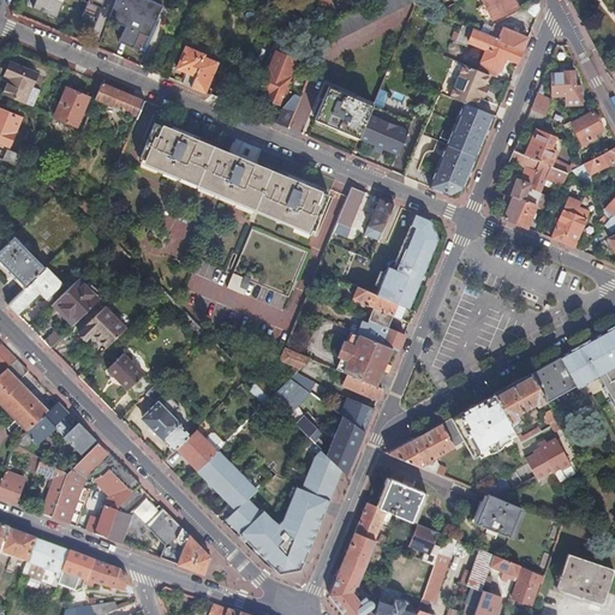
[(35,0),(33,9),(58,19),(64,4),(57,0),(89,0),(84,13),(97,18),(105,0),(35,0)]
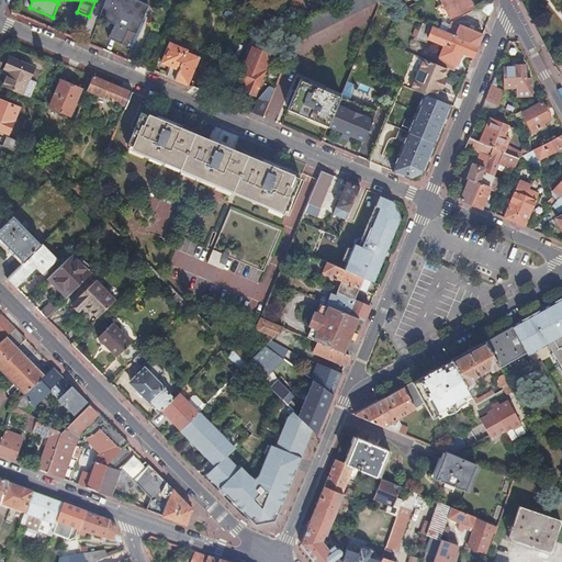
[(136,33),(148,4),(137,0),(105,0),(99,18),(105,21),(114,24),(112,30),(109,38),(122,44),(127,30),(136,33)]
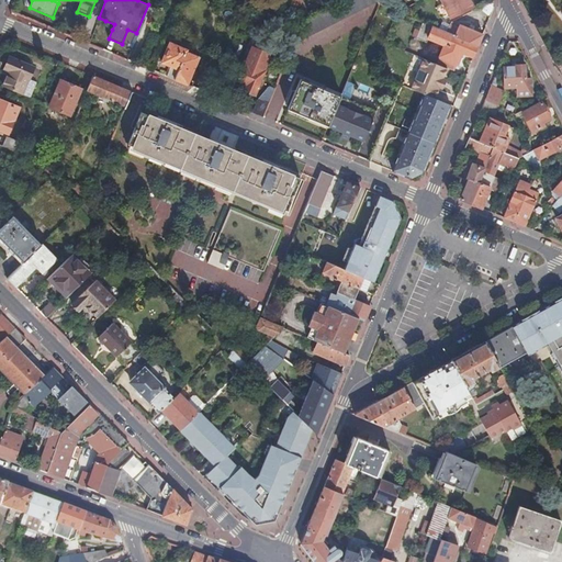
[(291,0),(300,18),(308,13),(302,0),(291,0)]
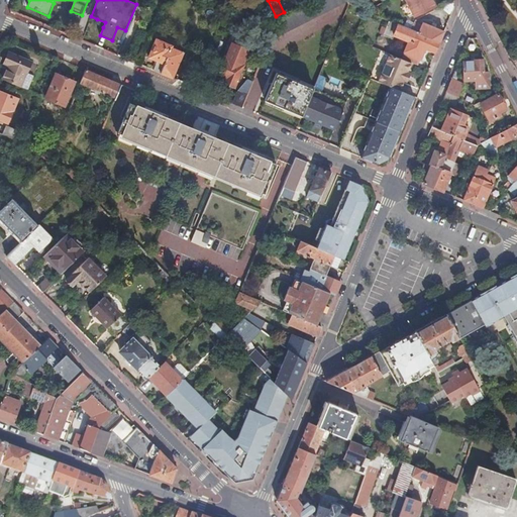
[(320,0),(279,21),(271,40),(283,34),(283,33),(289,31),(288,30),(295,27),(301,24),(301,23),(308,21),(308,20),(314,18),(314,17),(320,15),(320,14),(326,12),(326,11),(332,9),(332,8),(339,5),(339,4),(347,2),(346,0),(320,0)]
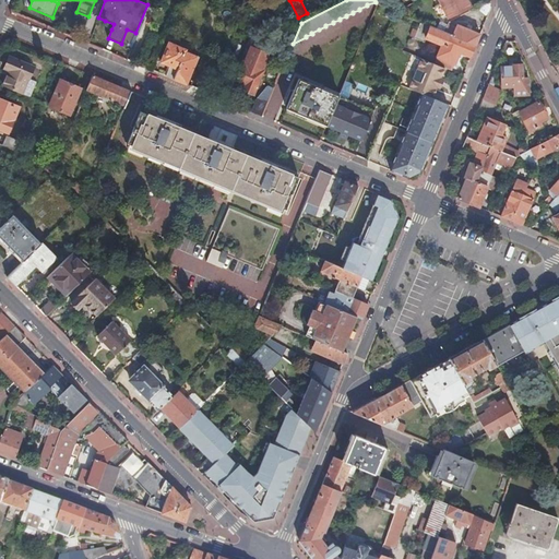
[(450,19),(449,18),(470,7),(466,0),(440,0),(448,15),(445,16),(447,20),(450,19)]
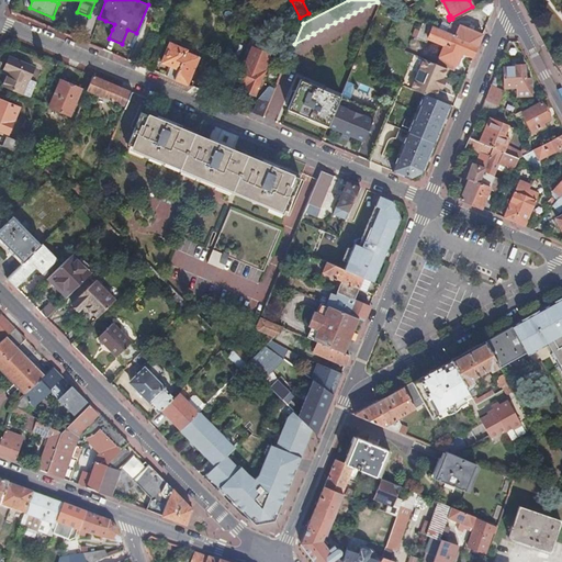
[(452,21),(446,32),(479,45),(483,34),(452,21)]
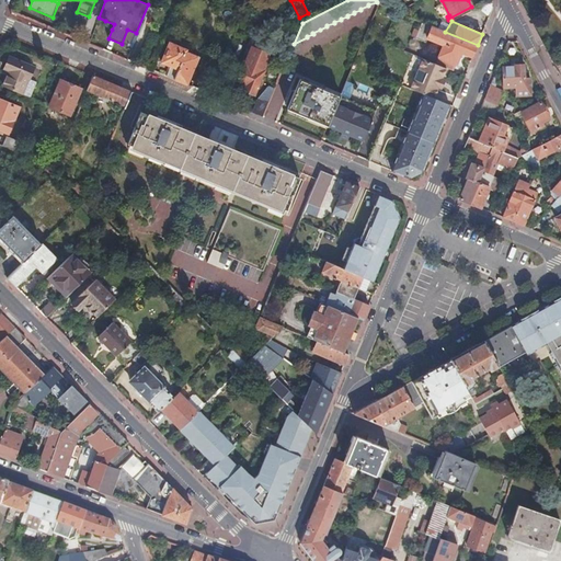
[(445,32),(422,23),(415,38),(426,43),(428,38),(444,45),(439,56),(456,63),(457,63),(461,53),(472,57),(478,45),(445,32)]
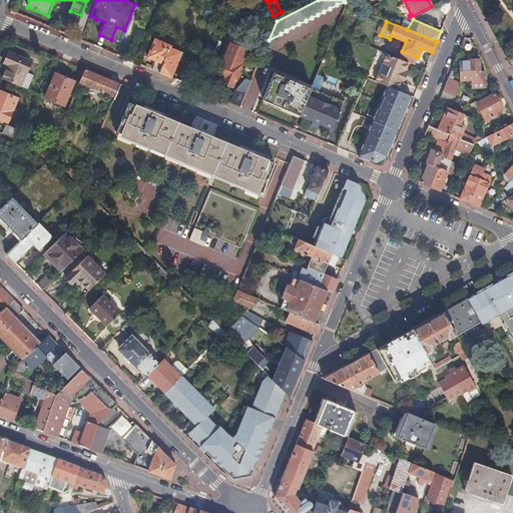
[(116,27),(111,40),(118,43),(124,30),(116,27)]
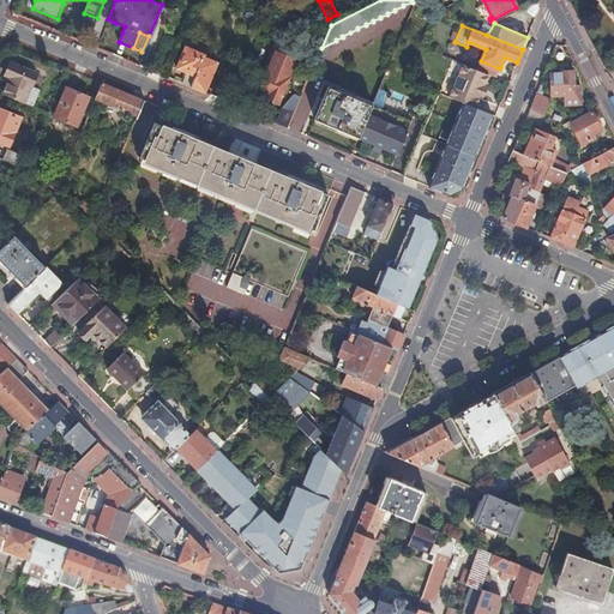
[(204,58),(205,55),(186,47),(176,68),(187,73),(182,84),(192,88),(204,58)]
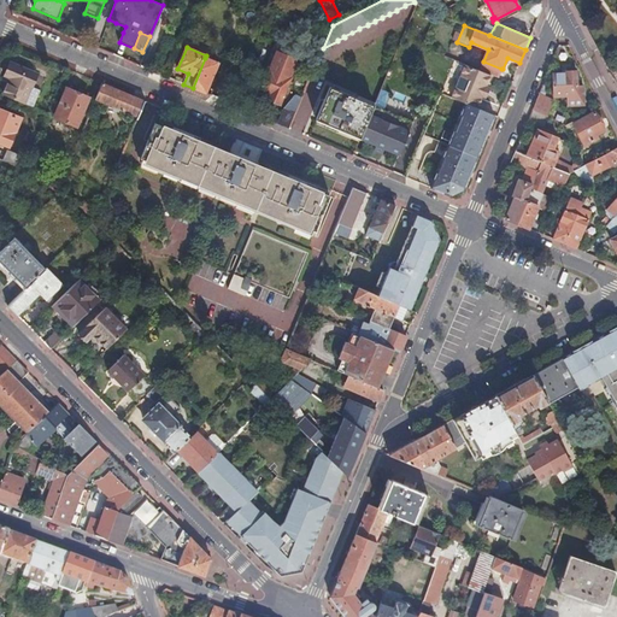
[(285,56),(274,51),(269,62),(272,63),(270,69),(269,69),(259,92),(269,95),(268,98),(280,103),(299,58),(286,52),(285,56)]
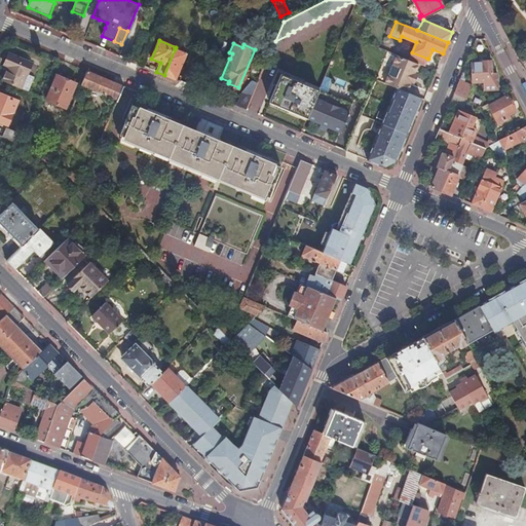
[(187,53),(175,49),(164,75),(176,80),(187,53)]
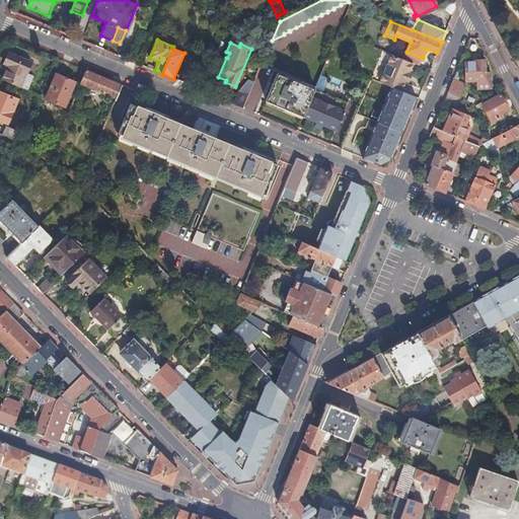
[(9,65),(3,79),(20,87),(26,73),(27,73),(32,62),(9,52),(4,63),(9,65)]
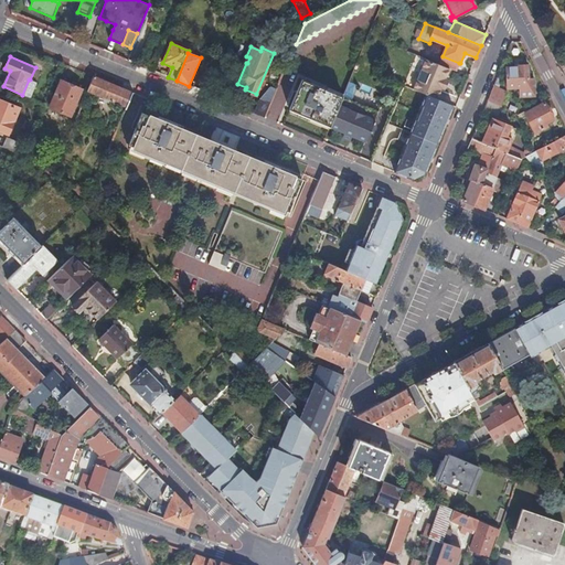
[(459,63),(443,56),(439,65),(449,68),(456,72),(459,63)]
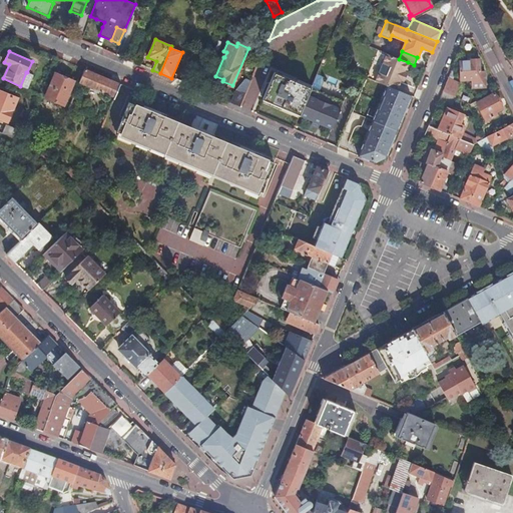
[(399,59),(387,53),(382,64),(390,67),(386,75),(379,72),(375,81),(387,86),(396,90),(408,62),(399,59)]
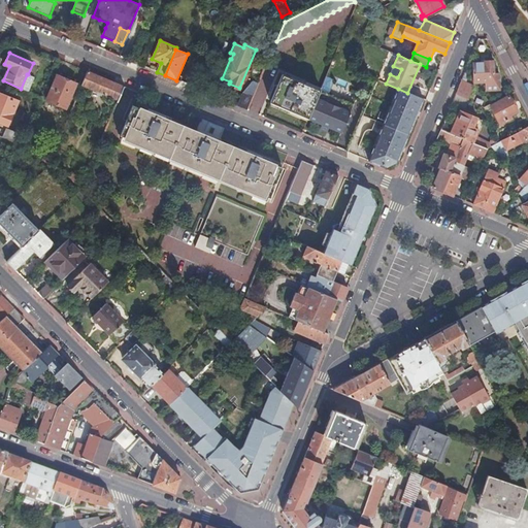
[(484,62),(473,63),(474,83),(497,81),(497,74),(494,74),(494,61),(485,61),(484,62)]
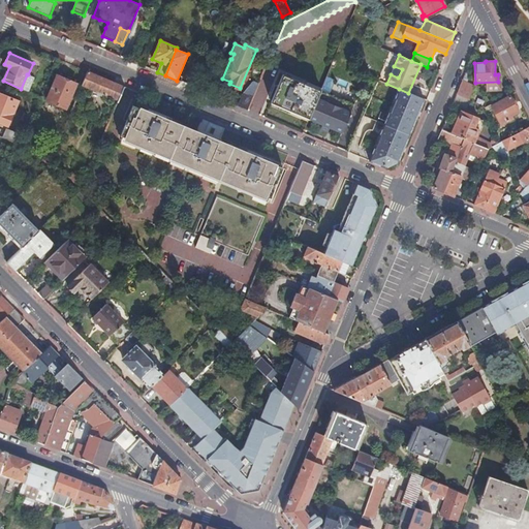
[(109,80),(89,71),(83,85),(119,100),(125,86),(109,80)]
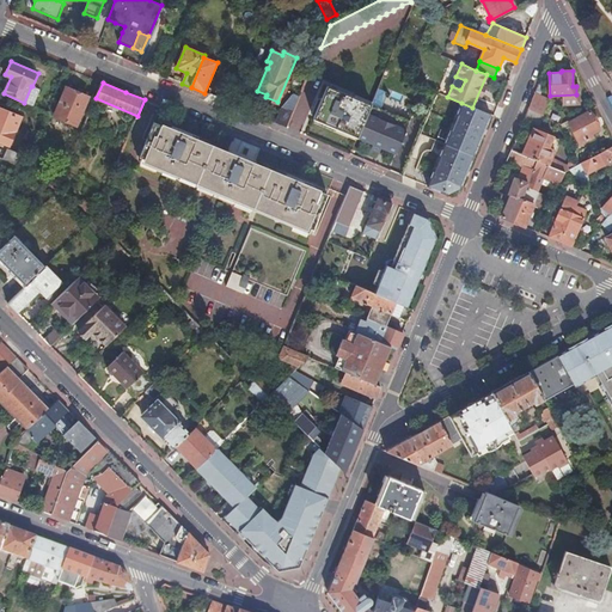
[(24,103),(32,106),(40,90),(32,86),(31,86),(24,103)]
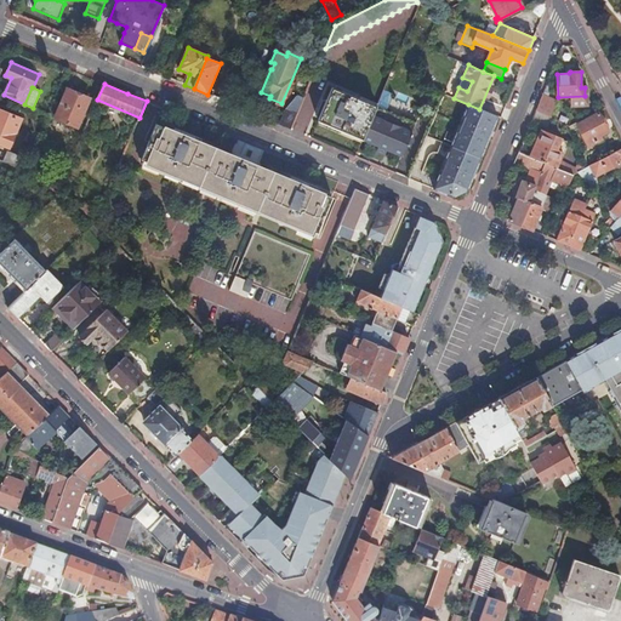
[(319,121),(363,140),(376,106),(332,87),(319,121)]
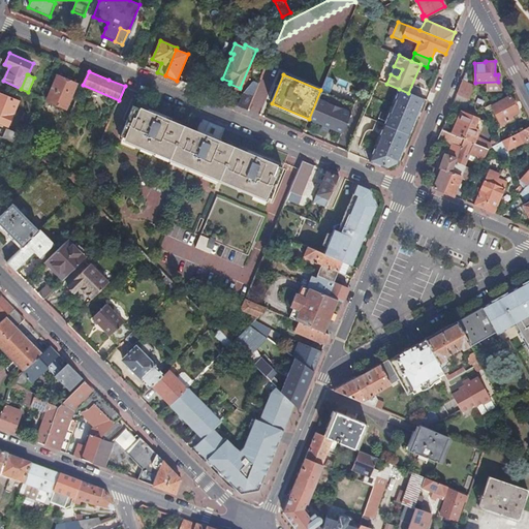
[(76,85),(58,76),(48,101),(66,109),(76,85)]
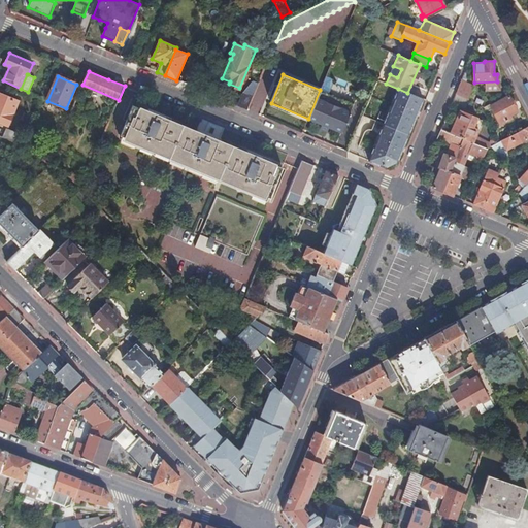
[(473,86),(461,80),(456,94),(467,99),(473,86)]
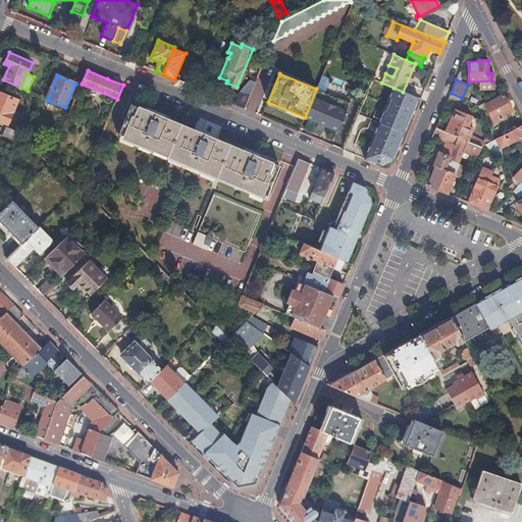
[(240,92),(235,105),(245,109),(255,84),(250,81),(240,92)]
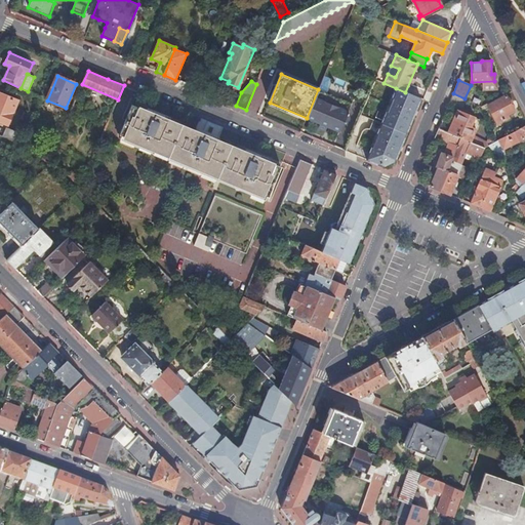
[(405,92),(396,88),(380,123),(406,133),(420,98),(405,92)]
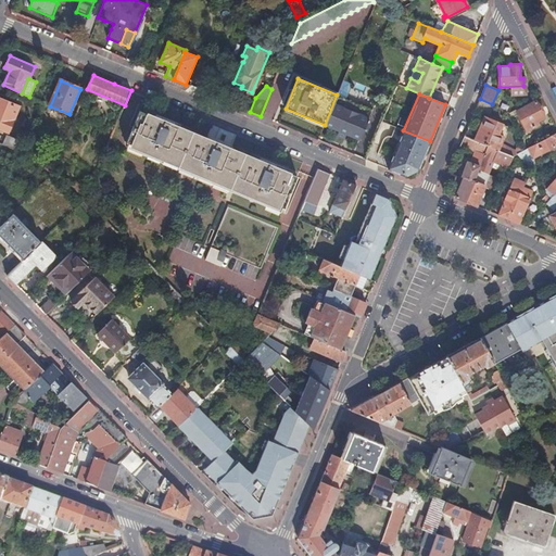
[(355,102),(337,95),(325,125),(339,130),(337,136),(341,138),(355,102)]
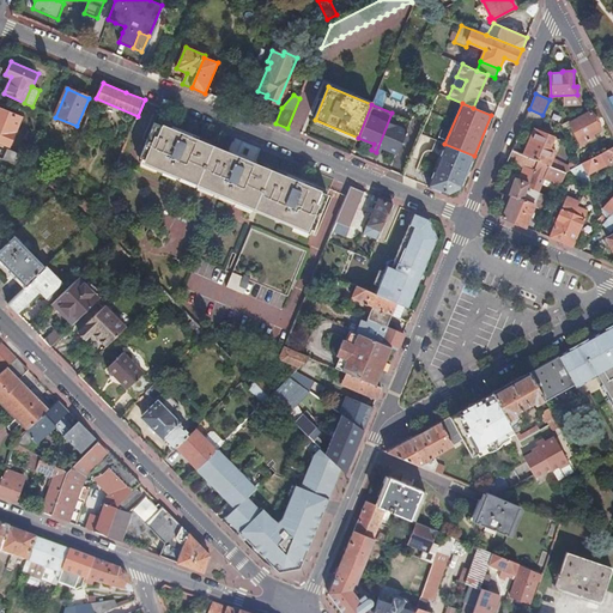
[(22,117),(0,108),(0,141),(10,146),(22,117)]
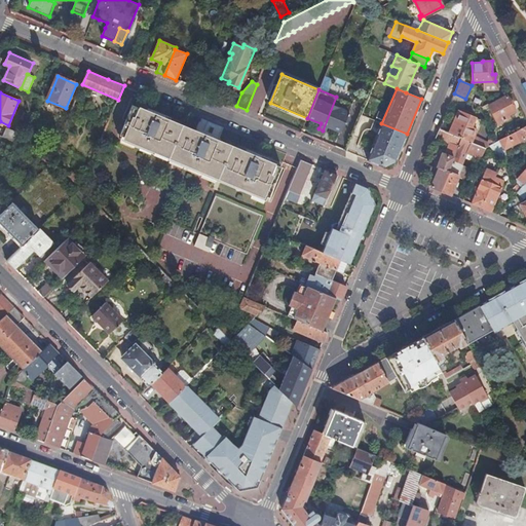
[(508,96),(489,105),(498,123),(506,119),(505,116),(515,111),(508,96)]
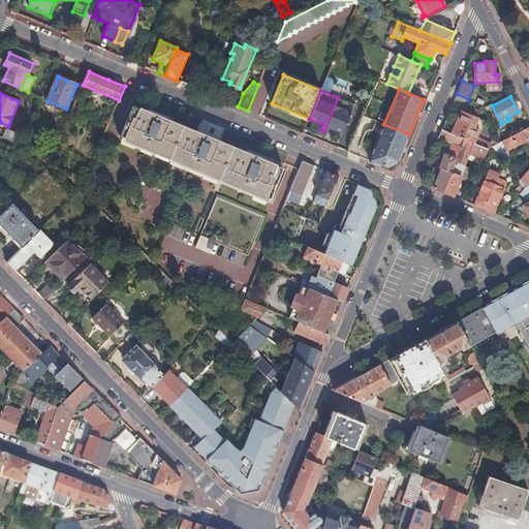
[(354,103),(338,97),(324,131),(327,132),(329,127),(342,133),(354,103)]
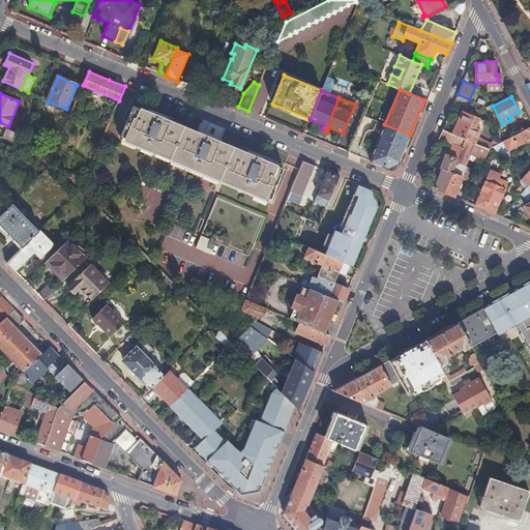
[(283,169),(134,107),(121,137),(135,143),(135,144),(155,152),(155,151),(176,159),(174,164),(183,168),(185,165),(204,173),(203,176),(212,180),(213,176),(235,184),(234,185),(255,194),(255,193),(270,199),(283,169)]
